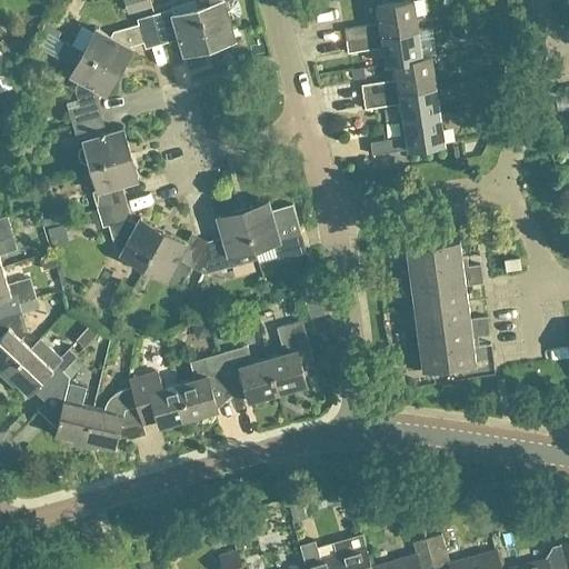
[(122,0),(128,16),(151,9),(148,0),(122,0)]
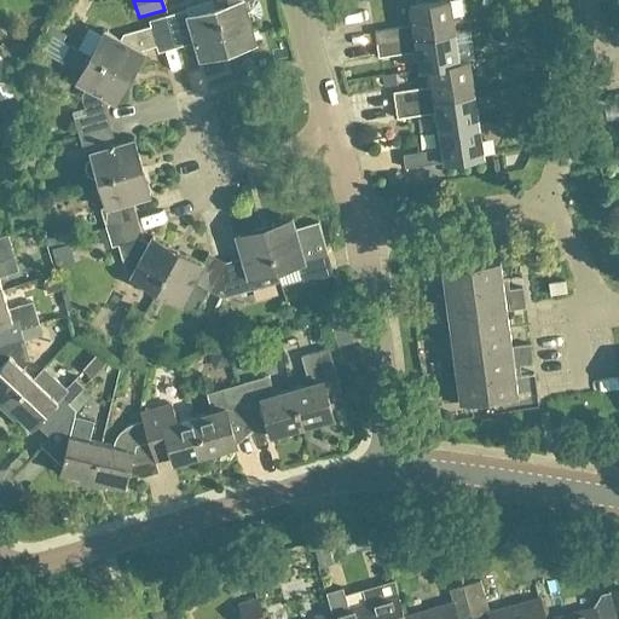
[(213,0),(214,4),(215,9),(229,53),(256,45),(250,22),(260,18),(262,15),(259,1),(255,0),(252,0),(243,1),(243,0),(229,5),(227,0),(213,0)]
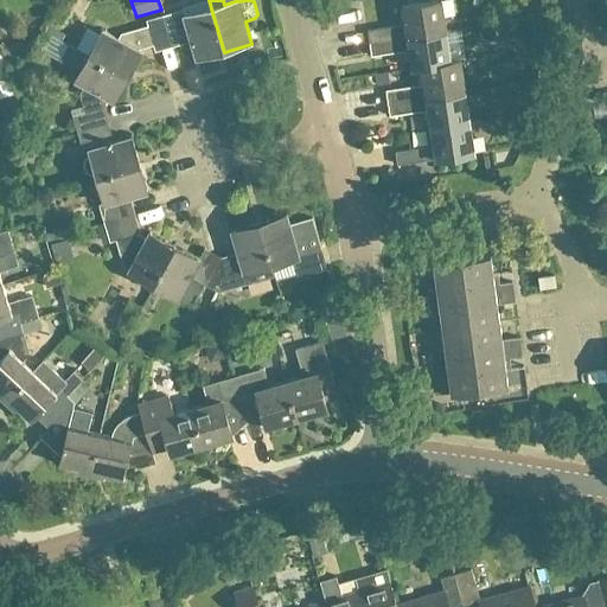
[(370,44),(446,32),(441,0),(402,7),(404,25),(368,31),(370,44)]
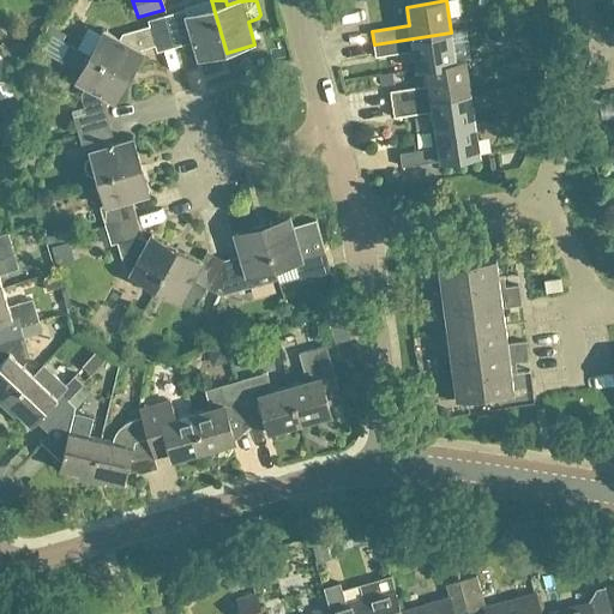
[(199,60),(227,53),(214,8),(187,16),(185,10),(166,16),(175,48),(193,42),(199,60)]
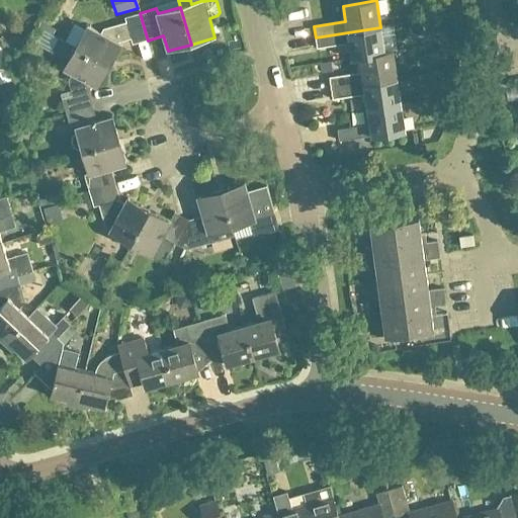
[(133,44),(148,40),(140,13),(125,17),(126,22),(104,29),(101,33),(86,26),(75,47),(109,66),(121,45),(117,42),(132,39),(133,44)]
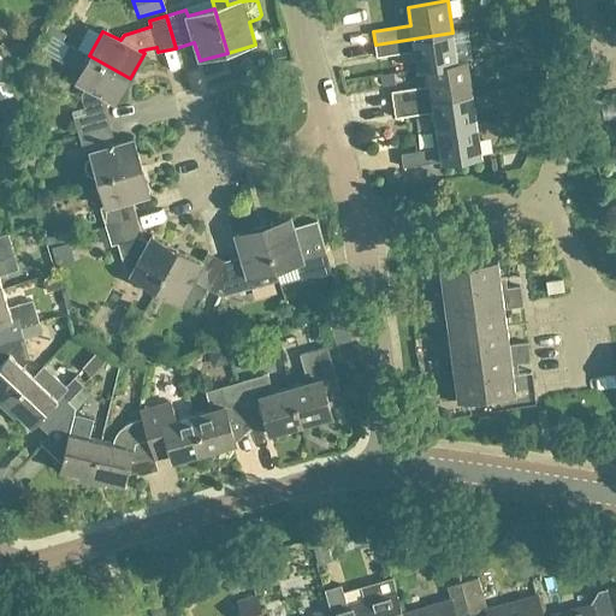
[(457,64),(452,33),(375,45),(378,58),(415,52),(419,70),(427,69),(458,64),(457,64)]
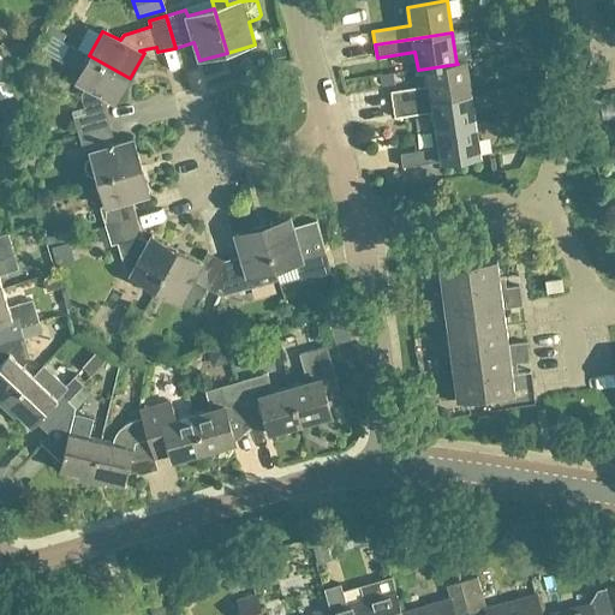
[(73,70),(84,65),(76,82),(85,88),(81,99),(85,114),(73,118),(79,136),(108,127),(102,108),(106,100),(117,105),(130,78),(89,55),(89,57),(69,46),(60,63),(73,70)]
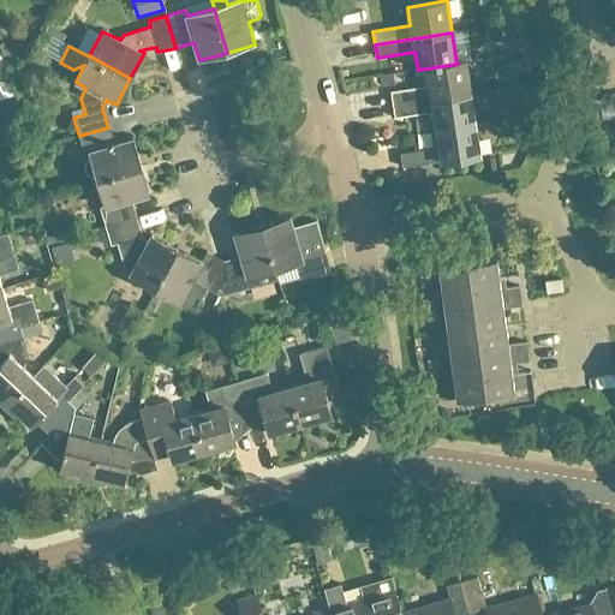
[(390,94),(393,106),(471,94),(466,63),(457,64),(458,64),(427,69),(429,87),(390,94)]
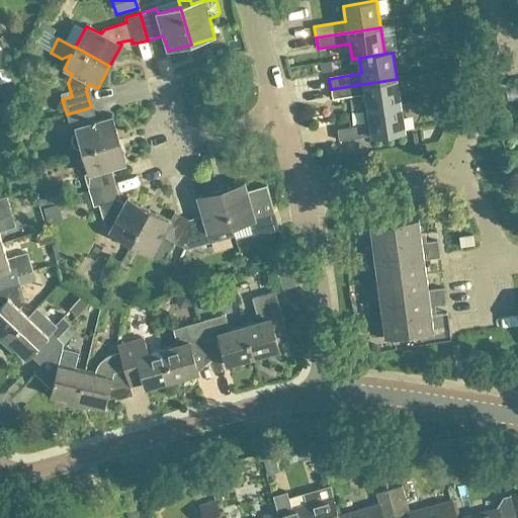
[(401,105),(397,79),(331,89),(333,100),(365,95),(367,110),(401,105)]
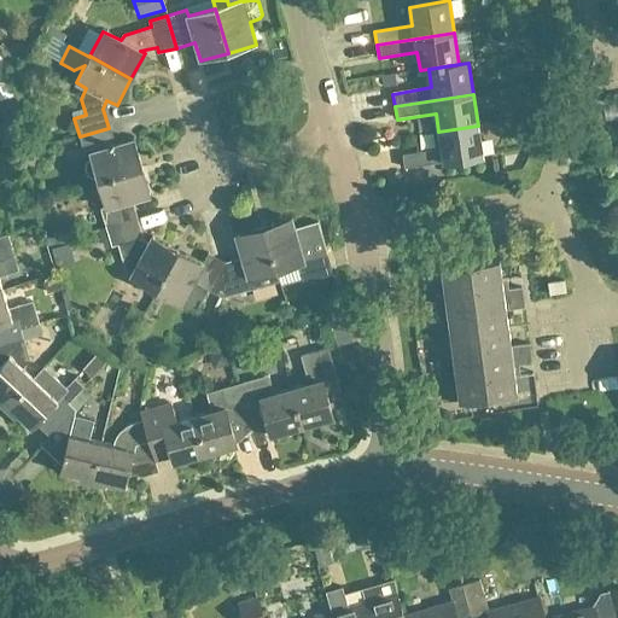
[(484,157),(478,126),(438,132),(442,150),(403,157),(406,170),(484,157)]
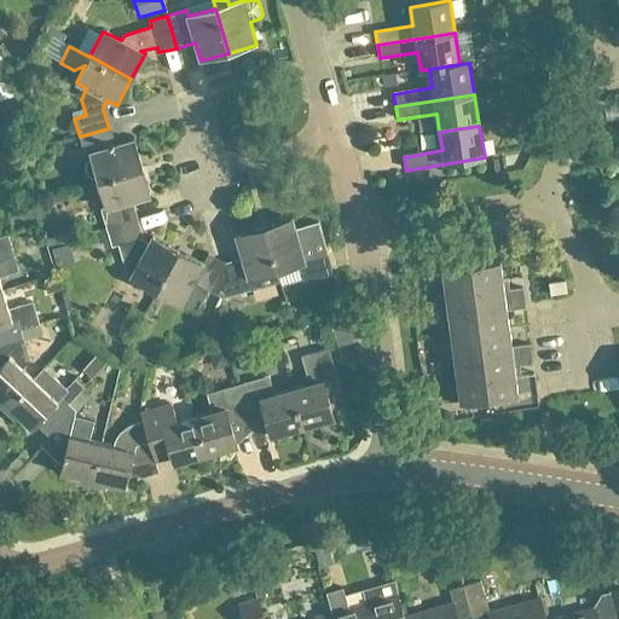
[(114,146),(109,128),(80,137),(85,156),(91,154),(92,158),(88,160),(85,167),(87,175),(93,179),(98,178),(99,181),(143,169),(134,140),(114,146)]
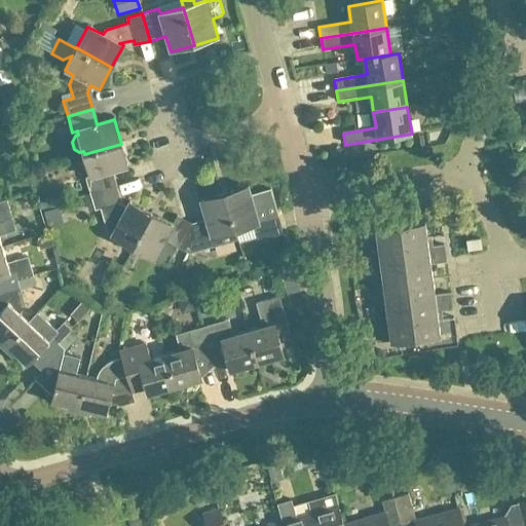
[(86,178),(91,194),(117,187),(113,172),(127,167),(121,144),(84,154),(90,177),(86,178)]
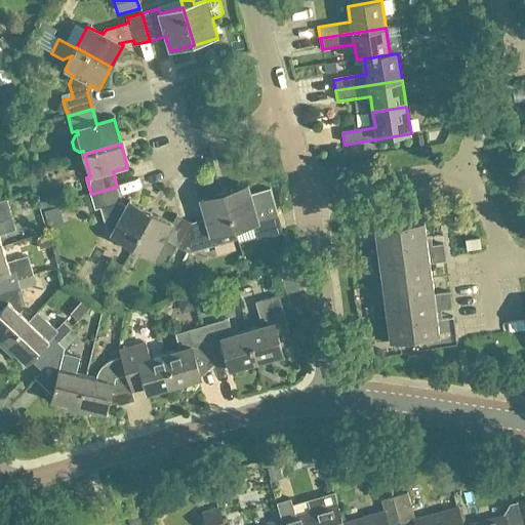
[(107,232),(113,235),(112,236),(133,247),(152,213),(130,201),(126,207),(119,203),(122,202),(117,187),(91,194),(95,209),(99,208),(107,232)]
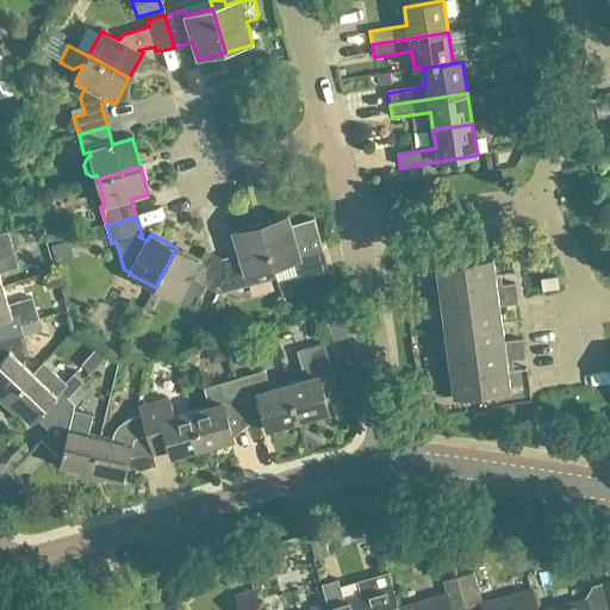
[(261,224),(273,268),(294,262),(300,279),(329,271),(313,221),(292,228),(288,217),(261,224)]
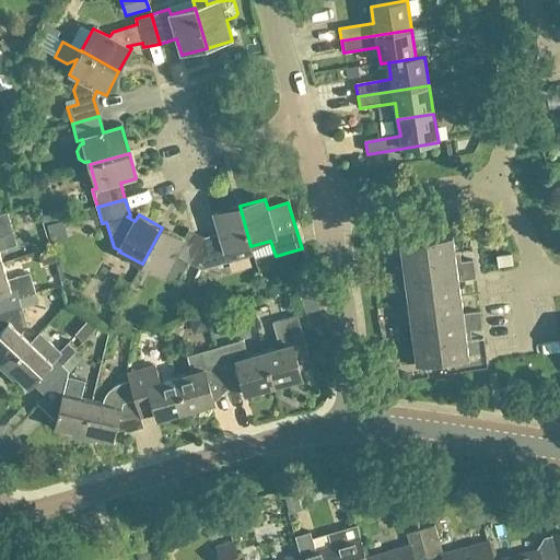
[(251,246),(240,206),(213,213),(220,235),(205,238),(203,246),(201,270),(229,263),(254,256),(251,246)]
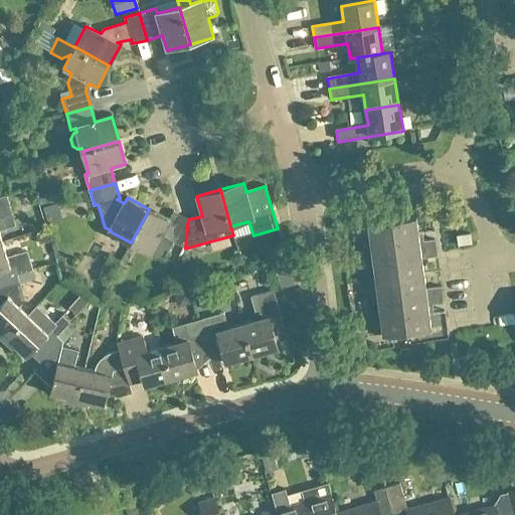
[(6,195),(0,197),(0,243),(3,242),(0,233),(0,230),(15,226),(6,195)]
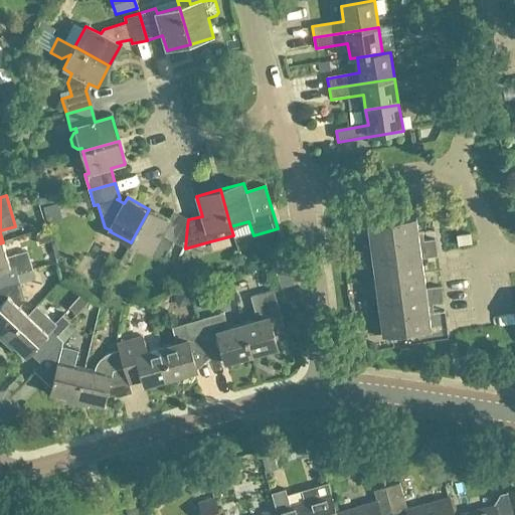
[(185,248),(187,226),(188,219),(174,212),(169,220),(149,209),(131,242),(151,253),(152,252),(164,260),(173,241),(185,248)]
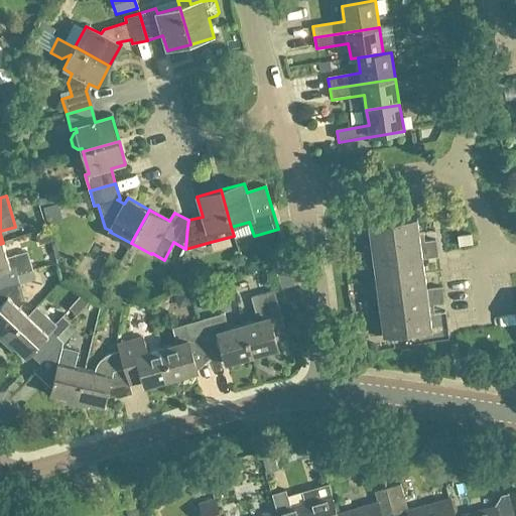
[(374,258),(438,250),(437,241),(421,243),(418,219),(369,225),(374,258)]
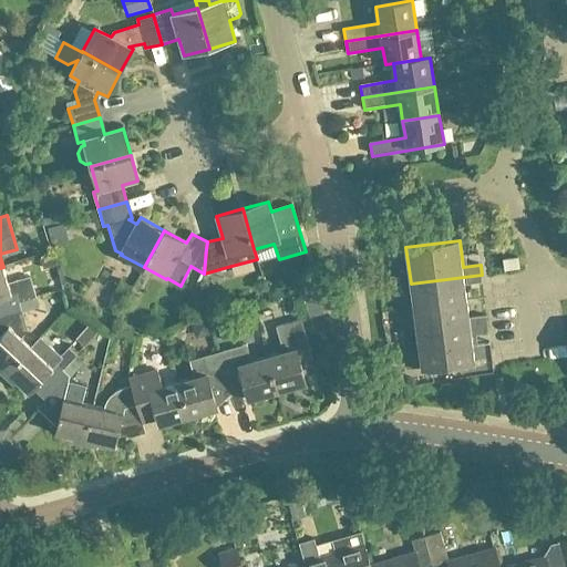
[(287,260),(291,270),(310,264),(307,253),(287,260)]
